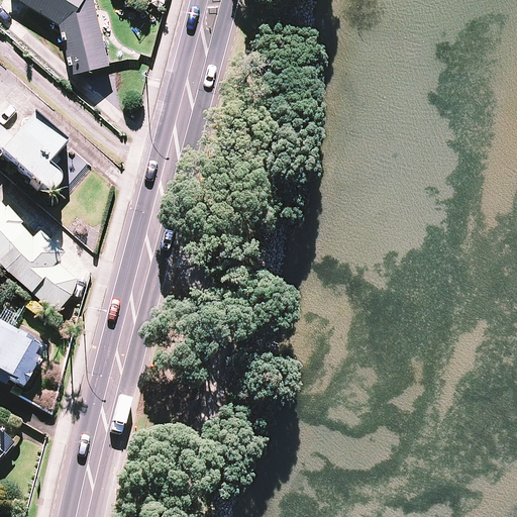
[(92,0),(22,0),(62,24),(74,74),(106,67),(92,0)]
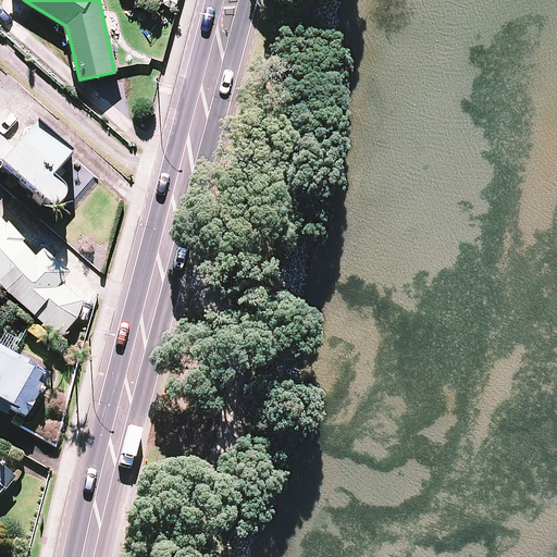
[(66,158),(33,127),(13,150),(0,138),(0,171),(48,213),(63,195),(47,180),(66,158)]
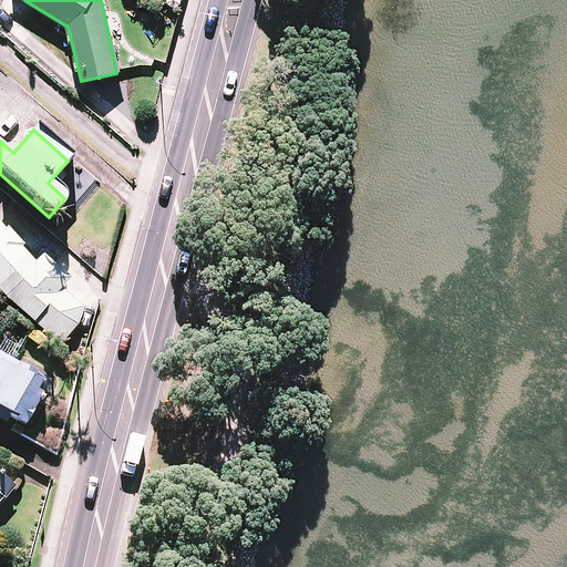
[(0,292),(21,316),(24,312),(55,347),(86,318),(59,289),(66,282),(42,256),(37,261),(8,230),(4,233),(0,227),(0,292)]
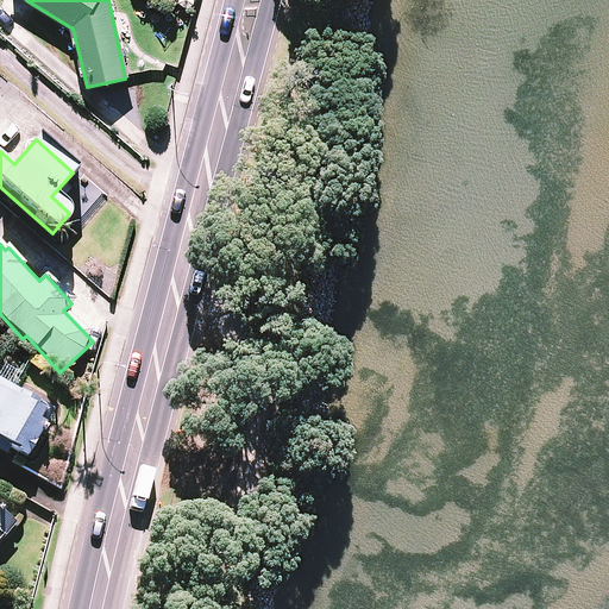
[(0,441),(25,457),(52,410),(0,378),(0,441)]
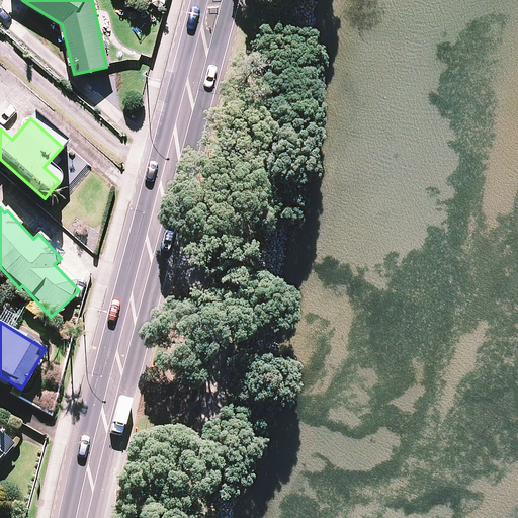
[(0,459),(12,445),(0,434),(0,459)]
